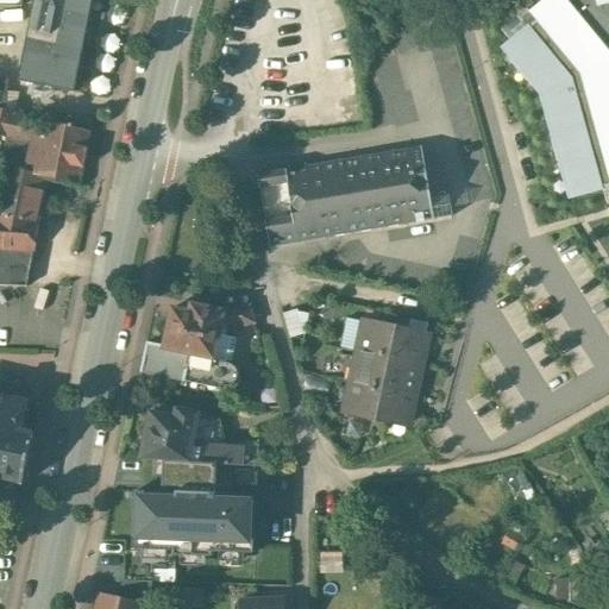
[(35,0),(19,80),(71,90),(89,0),(105,0),(115,2),(115,0),(35,0)]
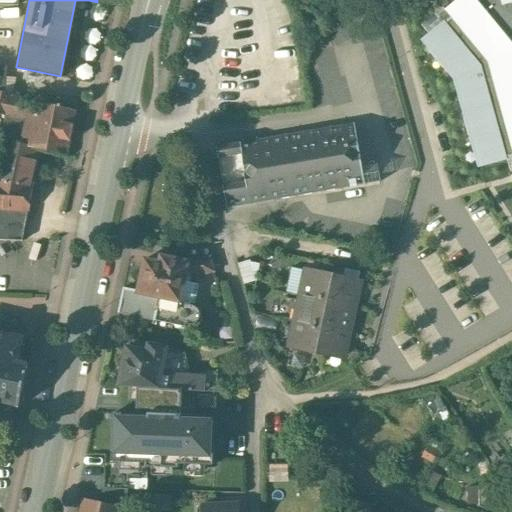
[(481,169),(511,159),(511,39),(508,36),(511,33),(511,0),(458,0),(418,31),(454,82),(481,169)]
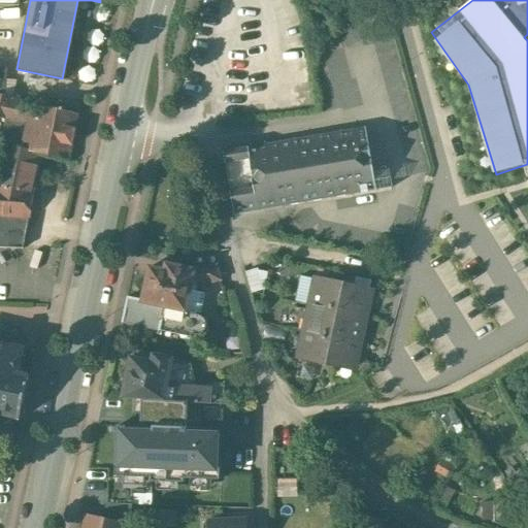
[(4,95),(0,94),(0,116),(6,117),(0,144),(0,171),(35,177),(40,153),(67,159),(76,113),(10,100),(11,95),(4,95)]
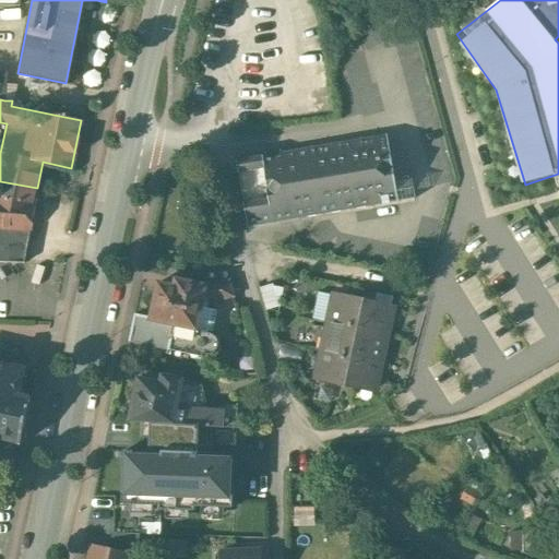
[(238,171),(247,226),(399,200),(387,132),(234,158),(234,162),(229,162),(230,173),(238,171)]
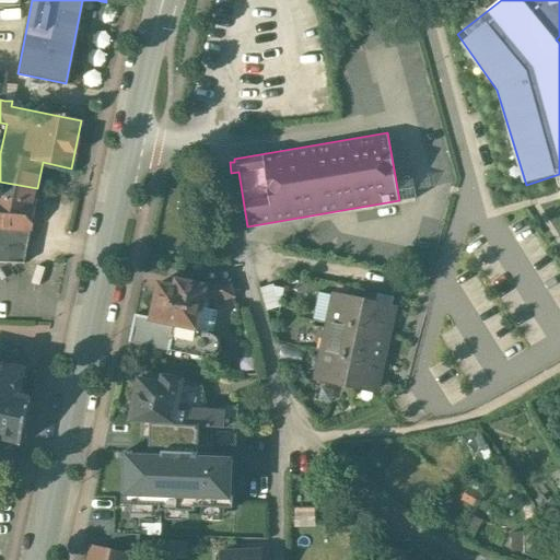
[(37,188),(0,182),(0,229),(30,231),(36,201),(34,201),(37,188)]
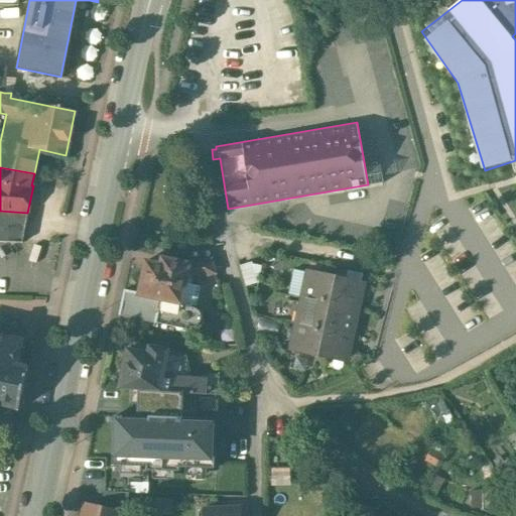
[(0,241),(22,243),(27,213),(0,211),(0,241)]
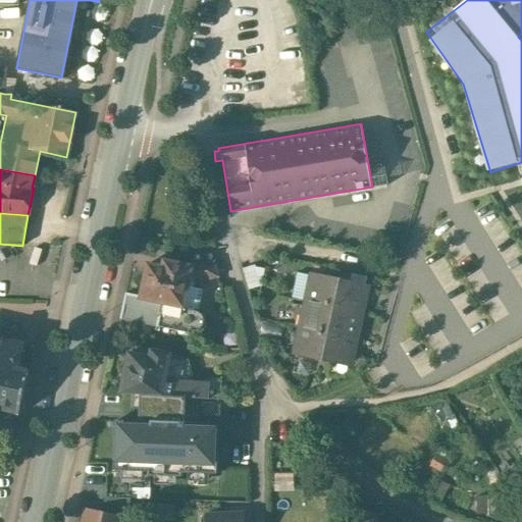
[(140,296),(124,293),(119,318),(188,332),(189,329),(194,330),(198,329),(201,326),(203,324),(203,320),(202,316),(199,313),(196,311),(192,311),(193,308),(181,305),(186,286),(188,277),(189,266),(163,260),(161,267),(146,264),(140,296)]
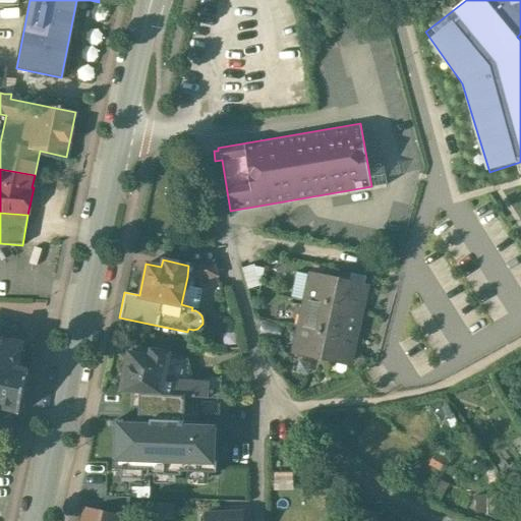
[(188,266),(187,277),(196,278),(216,276),(213,262),(200,263),(188,262),(188,266)]
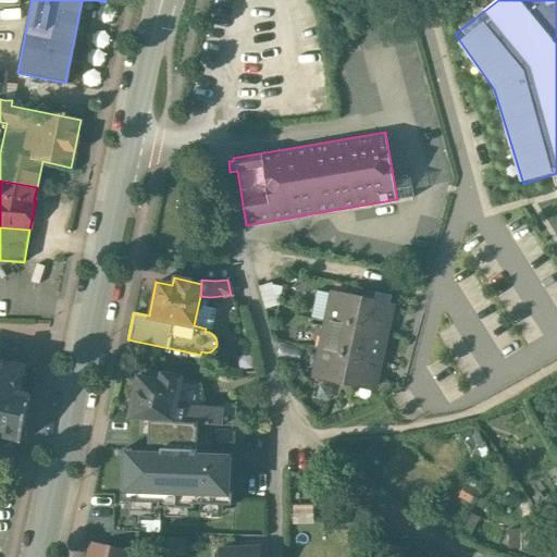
[(261,287),(267,307),(284,302),(279,283),(261,287)]
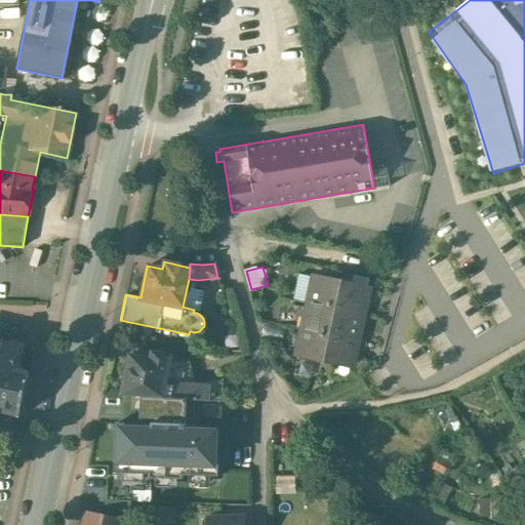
[(364,287),(316,277),(298,356),(348,366),(364,287)]
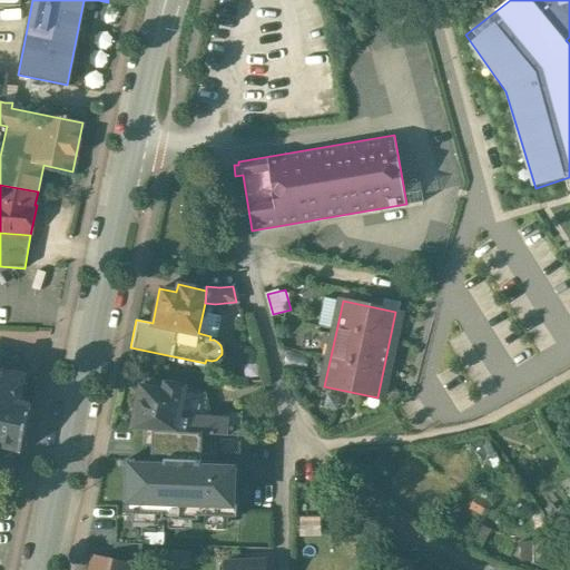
[(219,315),(203,313),(198,333),(210,336),(216,337),(219,315)]
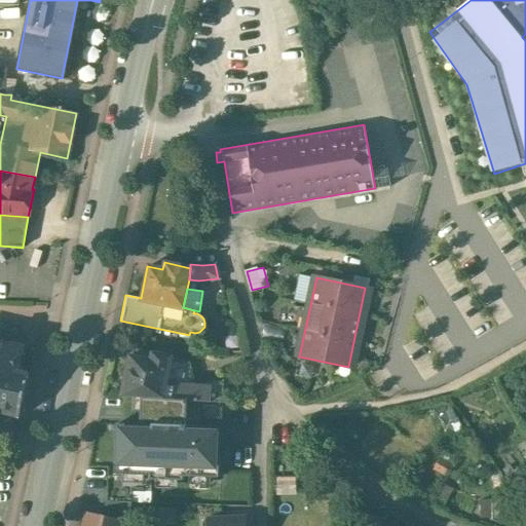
[(0,412),(19,417),(27,372),(17,370),(22,345),(0,340),(0,412)]
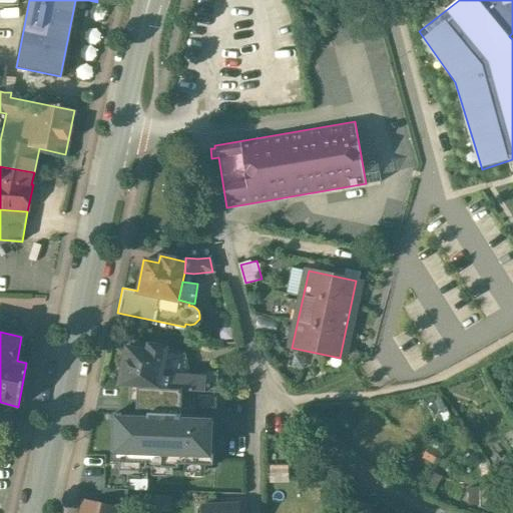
[(145,351),(124,347),(116,386),(136,387),(197,390),(202,391),(202,376),(182,375),(183,354),(165,351),(166,347),(147,344),(145,351)]
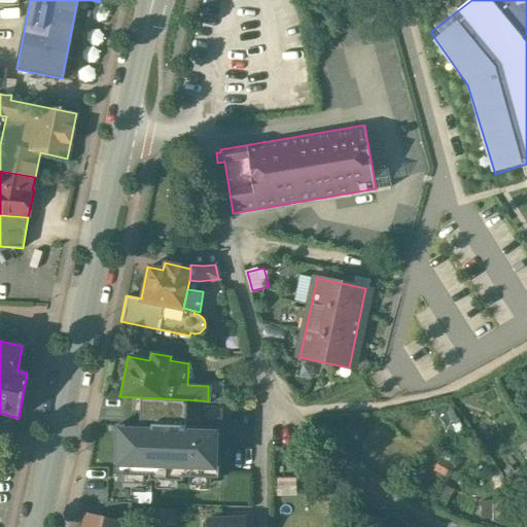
[(208,386),(208,401),(224,402),(225,380),(208,380),(208,386)]
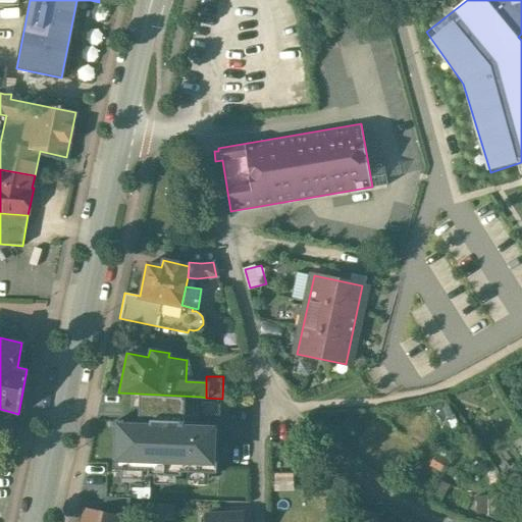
[(139,418),(118,416),(108,470),(168,478),(223,475),(224,424),(201,423),(204,403),(143,398),(139,418)]
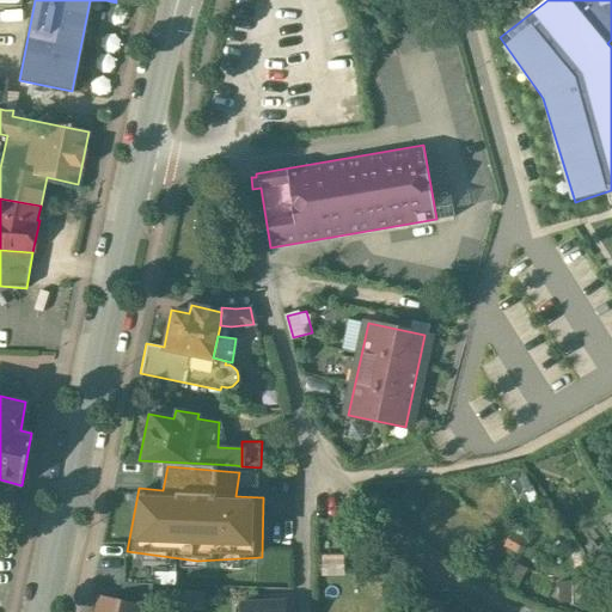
[(538,499),(525,475),(509,484),(522,507),(538,499)]
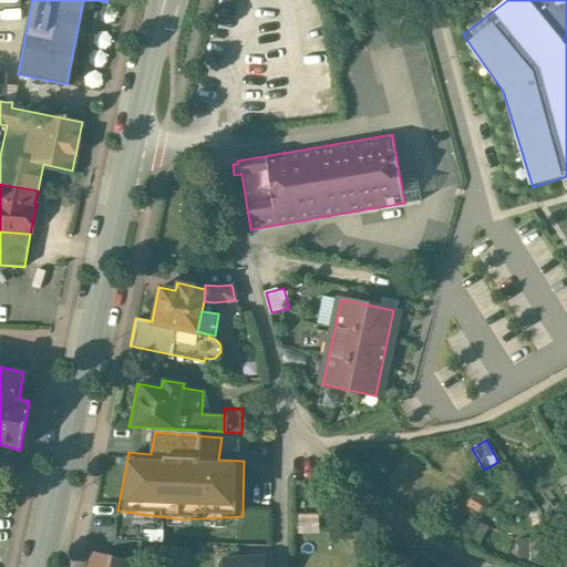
[(566,484),(538,503),(552,524),(566,514),(566,484)]
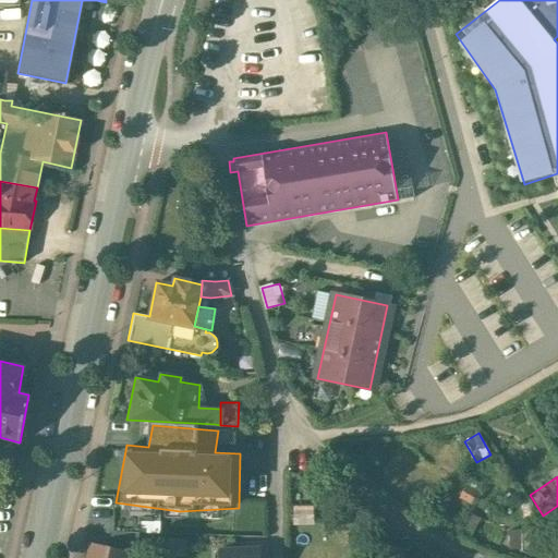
[(532,510),(521,494),(512,499),(523,517),(532,510)]
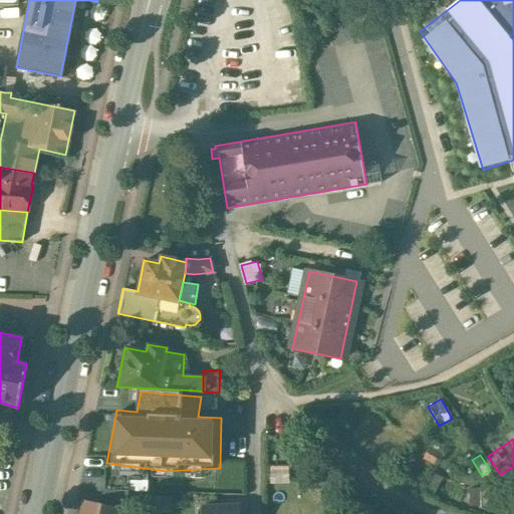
[(289,466),(271,467),(272,485),(290,484),(289,466)]
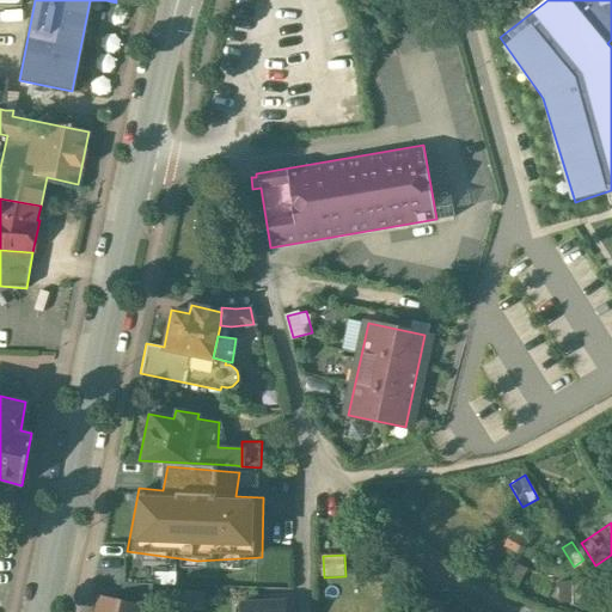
[(528,571),(515,564),(502,589),(515,595),(528,571)]
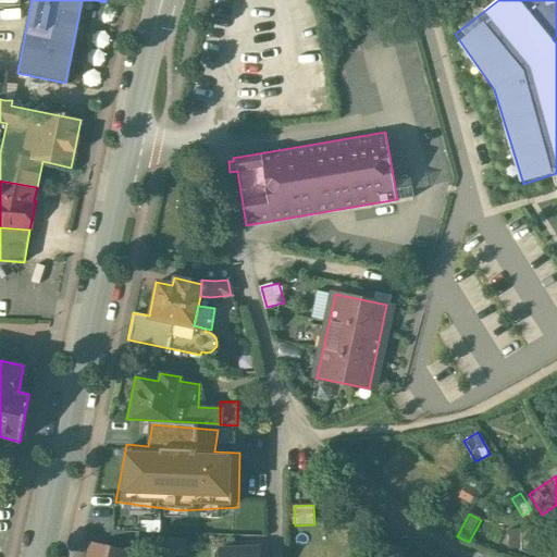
[(137,531),(114,531),(109,531),(108,546),(127,549),(134,551),(137,531)]
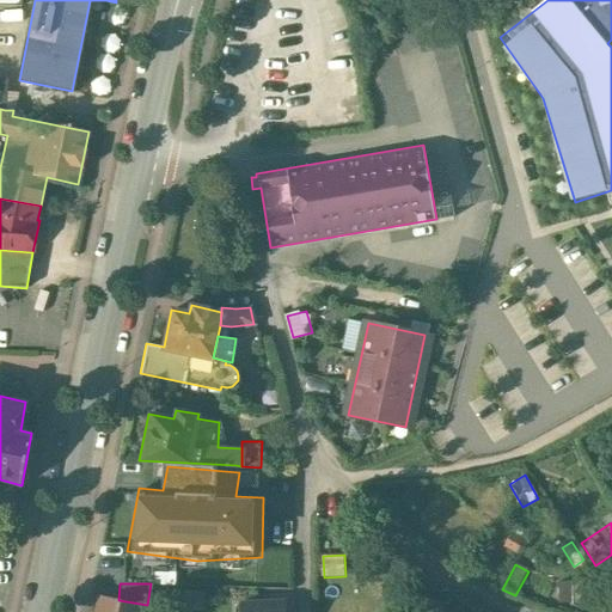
[(599,583),(558,585),(558,605),(599,604),(599,583)]
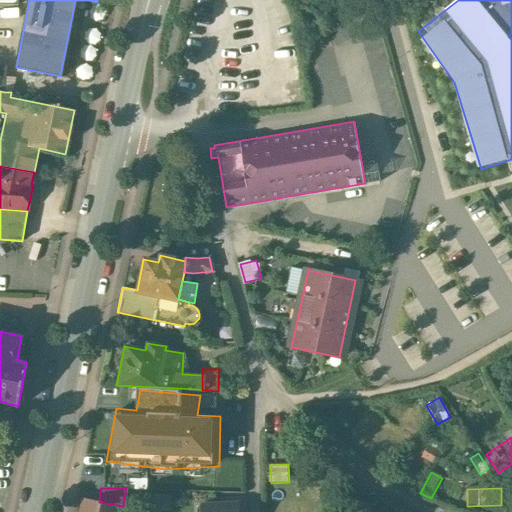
[(115,511),(117,505),(99,502),(83,499),(80,511),(115,511)]
